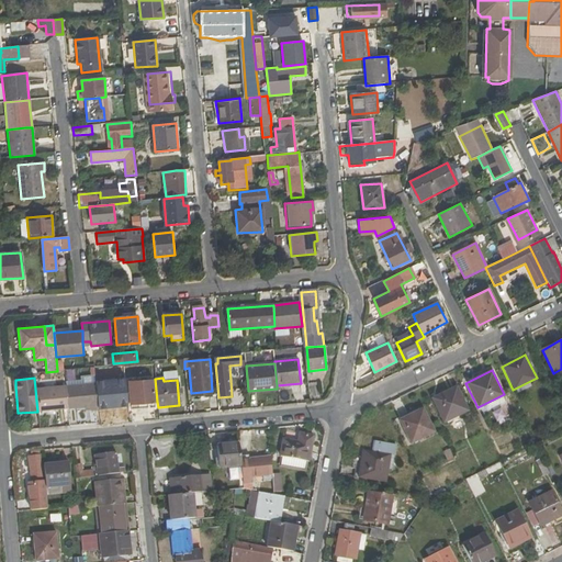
[(125,382),(127,404),(157,402),(155,379),(125,382)]
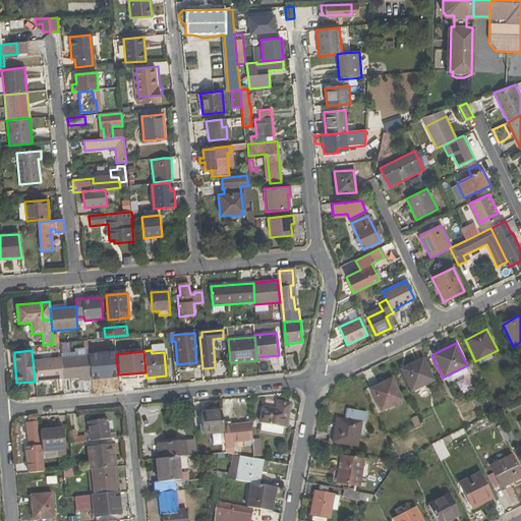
[(111,375),(118,374),(116,354),(110,355),(111,375)]
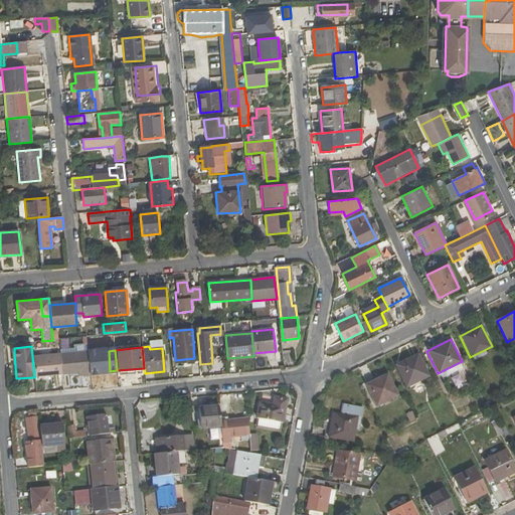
[(59,354),(61,374),(77,373),(90,372),(88,352),(59,354)]
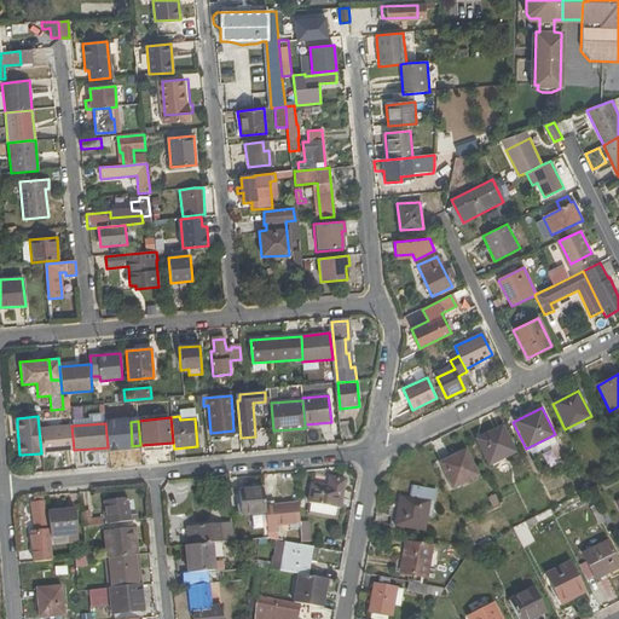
[(39,428),(41,453),(74,450),(71,426),(39,428)]
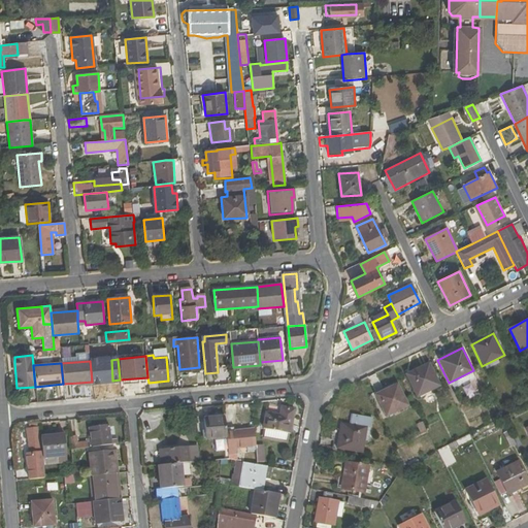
[(440,387),(429,364),(405,376),(416,399),(440,387)]
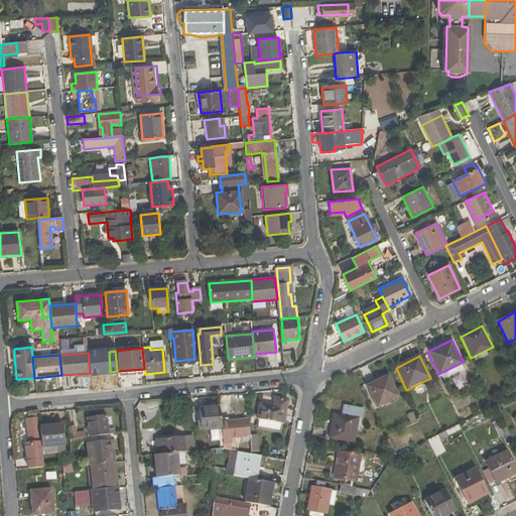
[(399,397),(388,376),(366,387),(376,408),(399,397)]
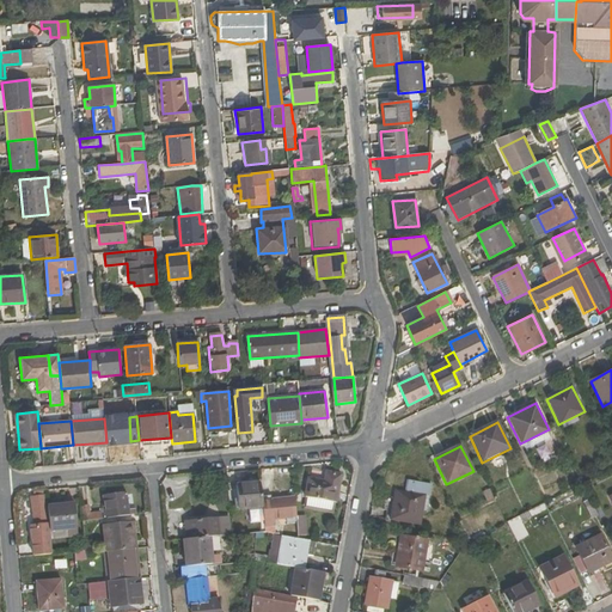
[(334,503),(336,503),(341,475),(325,472),(324,482),(307,479),(304,497),(307,499),(334,503)]
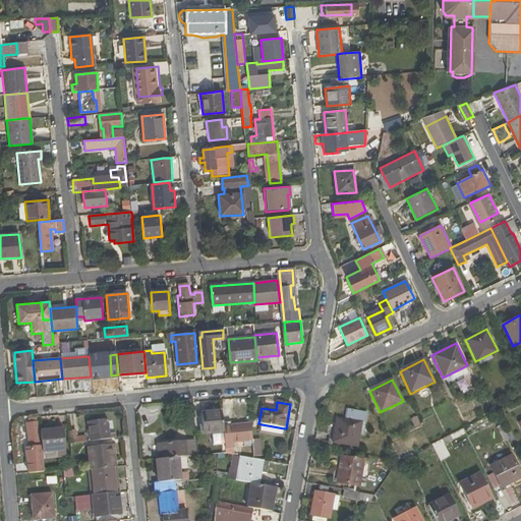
[(223,421),(221,410),(201,412),(204,436),(224,433),(223,421)]
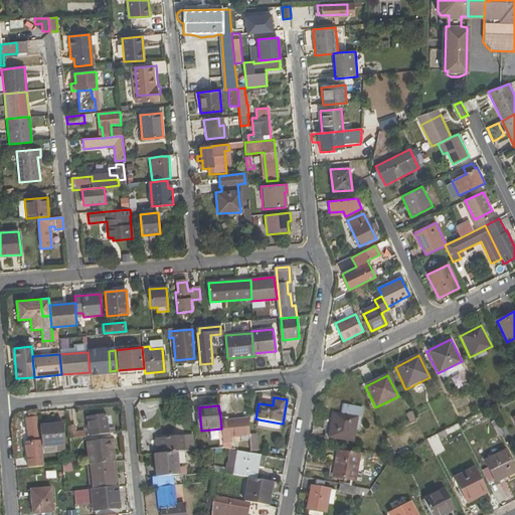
[(342,414),(333,413),(328,439),(352,444),(357,417),(362,418),(363,409),(343,405),(342,414)]
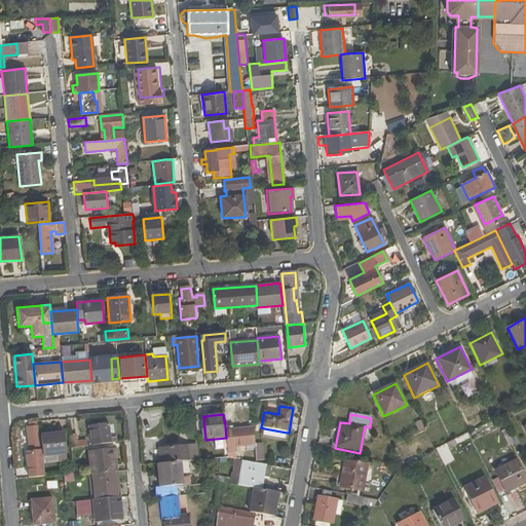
[(424,431),(419,421),(415,424),(419,434),(424,431)]
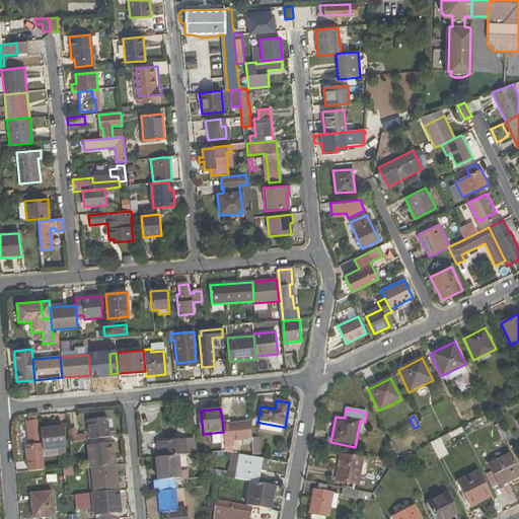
[(222,420),(223,432),(223,438),(249,435),(247,423),(232,425),(232,419),(222,420)]
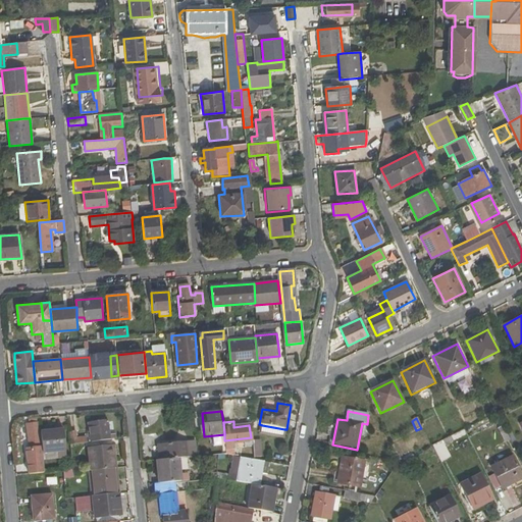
[(88,424),(90,442),(109,440),(108,422),(88,424)]
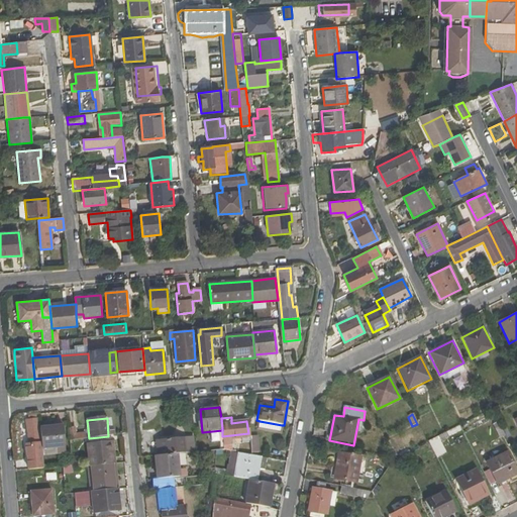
[(25,444),(28,470),(43,468),(41,443),(39,442),(36,420),(25,420),(28,444),(25,444)]
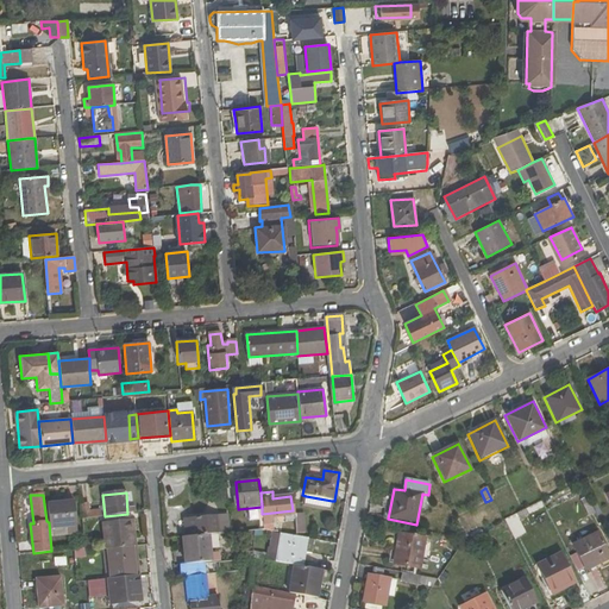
[(332,501),(306,496),(303,506),(331,510),(332,501)]
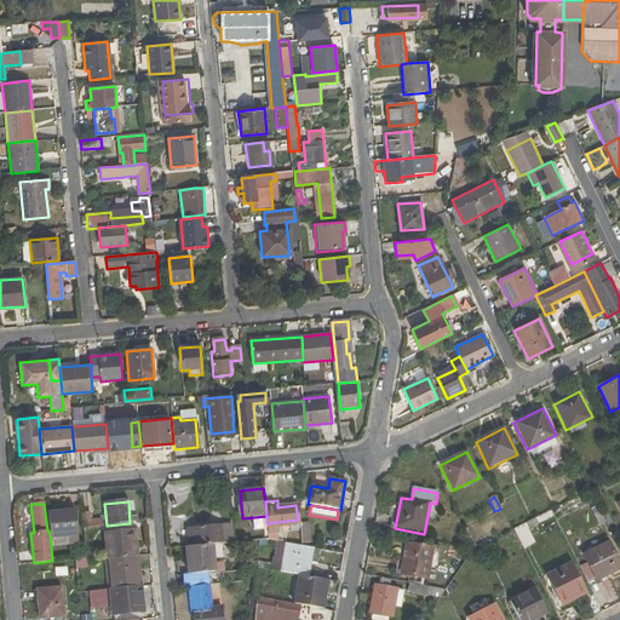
[(600,526),(607,522),(601,510),(593,515),(600,526)]
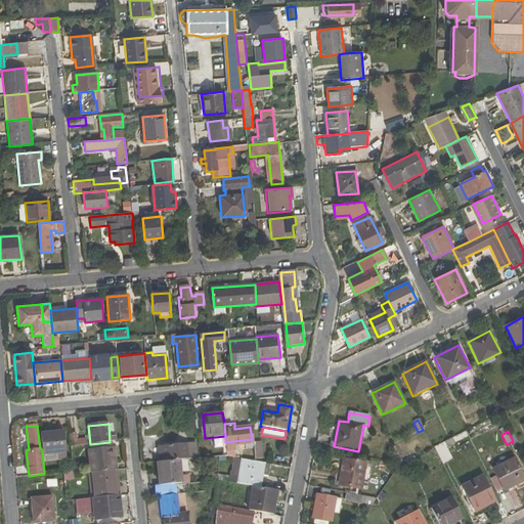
[(66,432),(45,433),(47,455),(60,453),(61,460),(69,460),(66,432)]
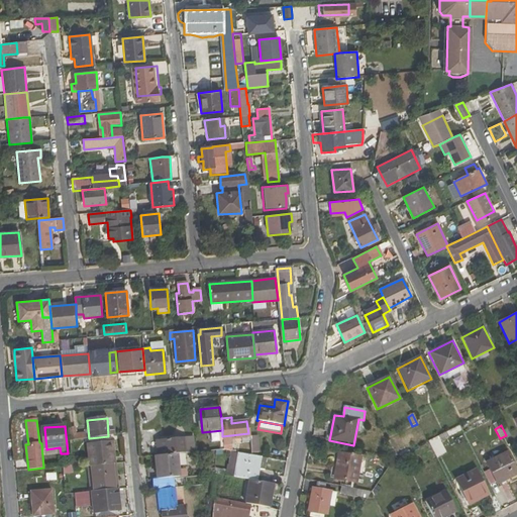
[(76,427),(69,428),(70,440),(85,438),(84,433),(76,434),(76,427)]
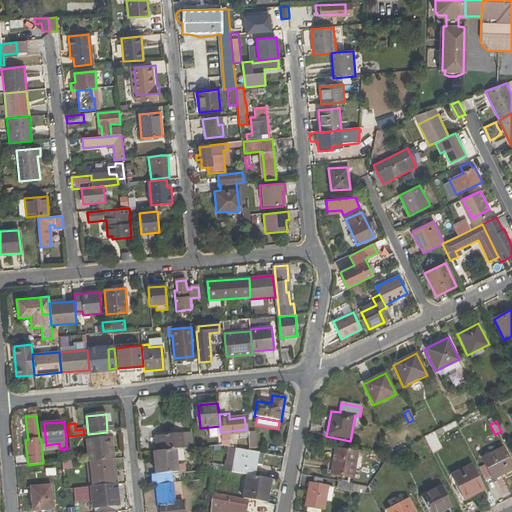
[(444,434),(441,428),(434,432),(437,437),(444,434)]
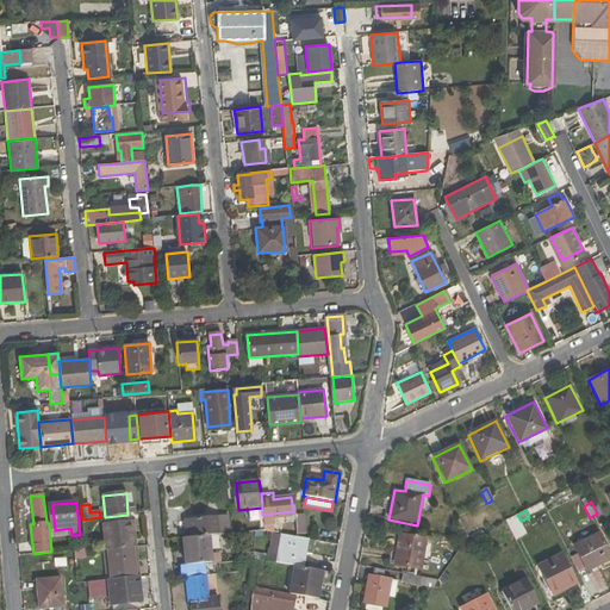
[(184,521),(185,539),(221,535),(219,526),(218,526),(218,517),(184,521)]
